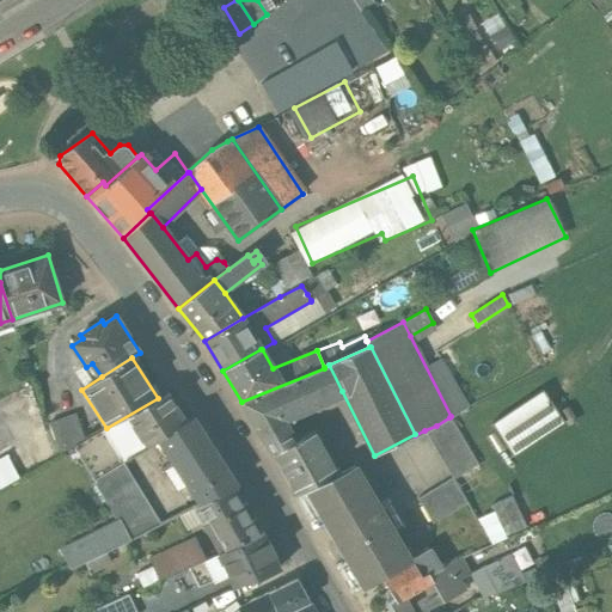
[(324,368),(242,402),(271,453),(293,441),(279,416),(342,391),(329,365),(324,367),(324,368)]
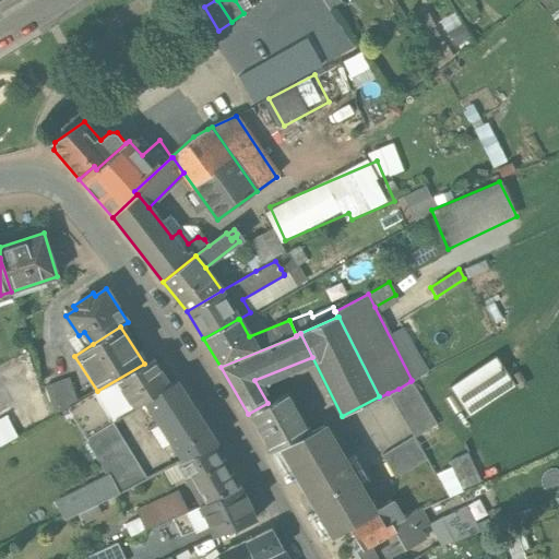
[(496,355),(449,387),(468,416),(515,384),(496,355)]
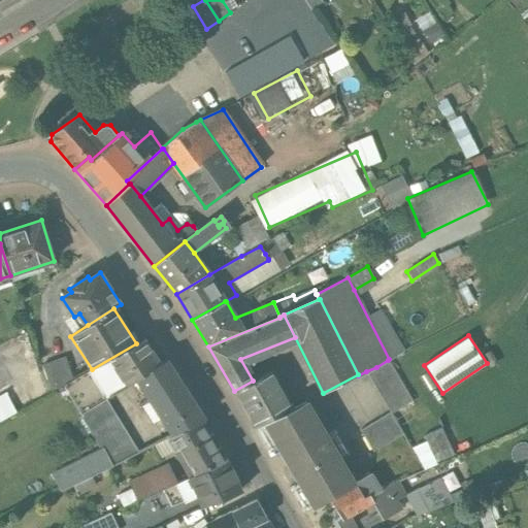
[(136,343),(92,369),(109,396),(138,377),(159,364),(143,339),(136,343)]
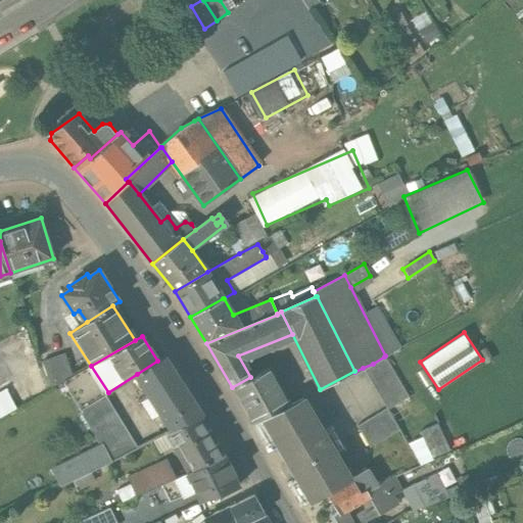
[(64,355),(42,363),(50,388),(67,379),(72,376),(64,355)]
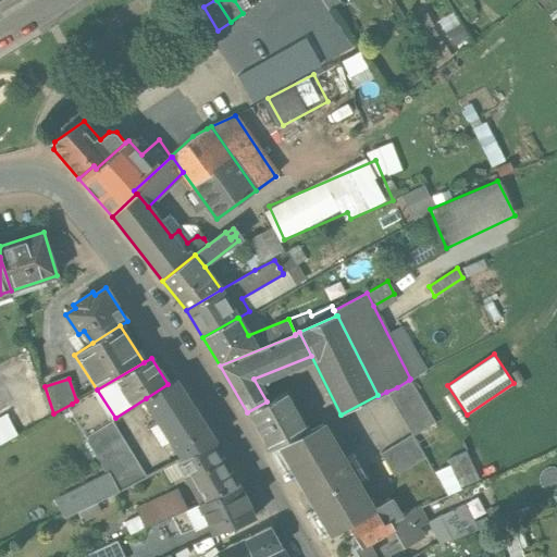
[(168,384),(146,398),(184,458),(212,443),(214,442),(175,380),(168,384)]
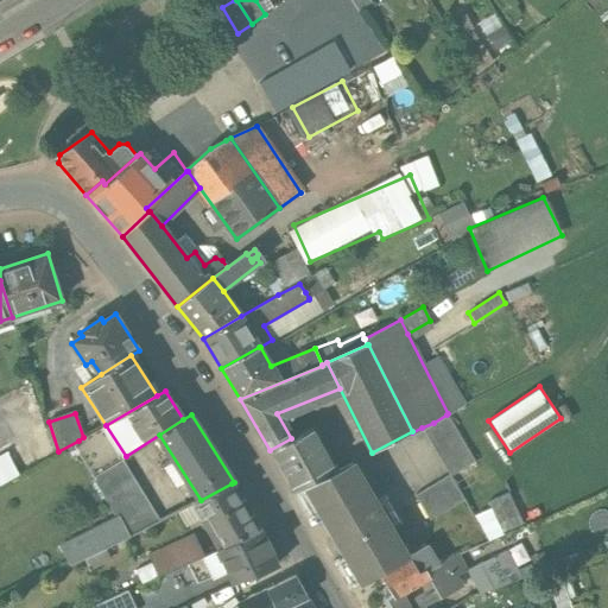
[(475,462),(447,415),(434,423),(422,428),(450,475),(450,476),(475,462)]
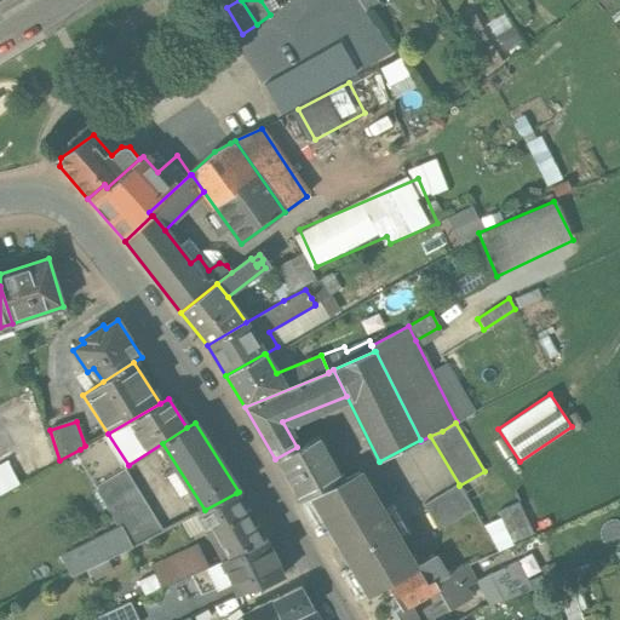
[(297,447),(275,459),(299,501),(311,497),(344,480),(319,435),(297,447)]
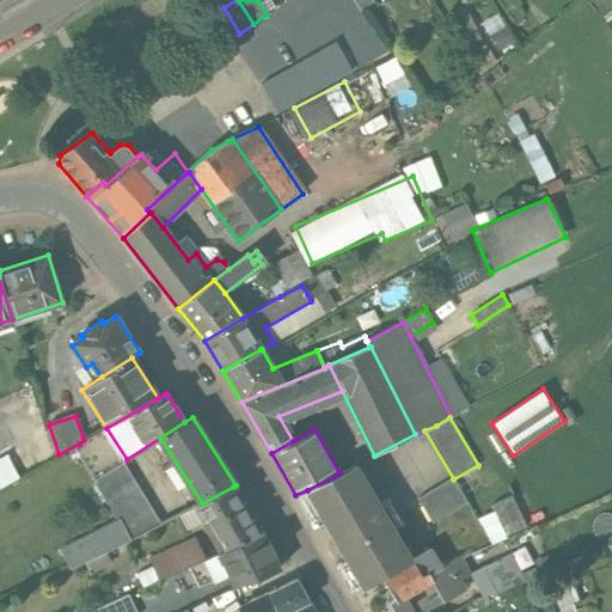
[(84,440),(79,444),(103,481),(126,466),(103,430),(84,440)]
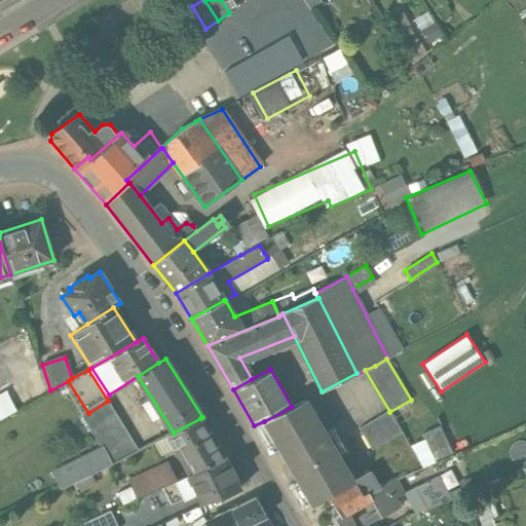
[(352,482),(304,400),(292,407),(264,421),(312,504),(329,495),(352,482)]
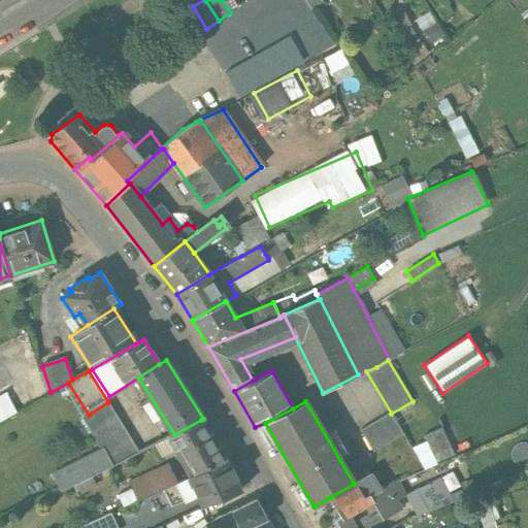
[(391,413),(361,430),(373,452),(403,434),(391,414),(391,413)]
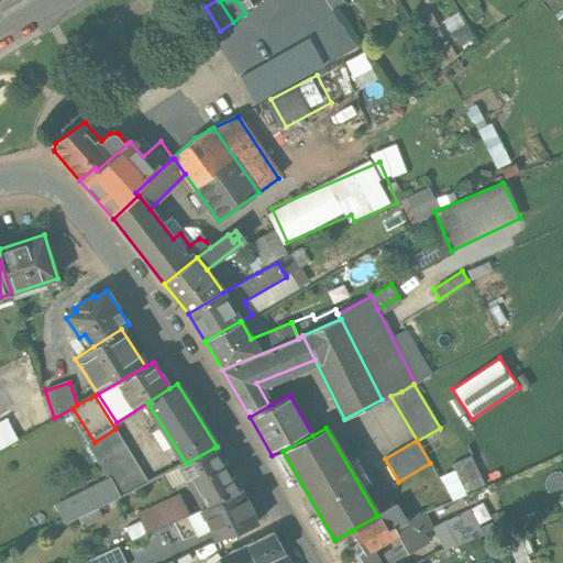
[(186,463),(180,465),(188,479),(194,476),(210,505),(240,490),(214,448),(186,463)]
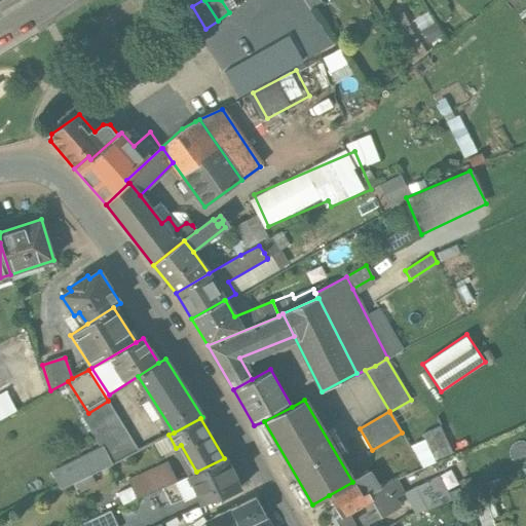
[(117,437),(106,443),(107,445),(99,449),(107,466),(129,455),(163,438),(157,427),(152,421),(119,439),(117,437)]
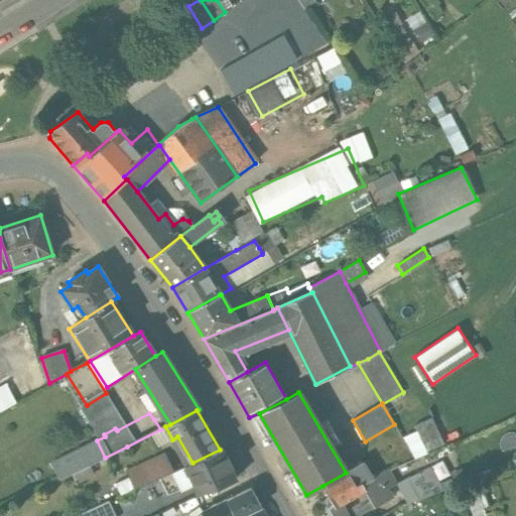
[(97,440),(51,464),(59,480),(105,458),(97,440)]
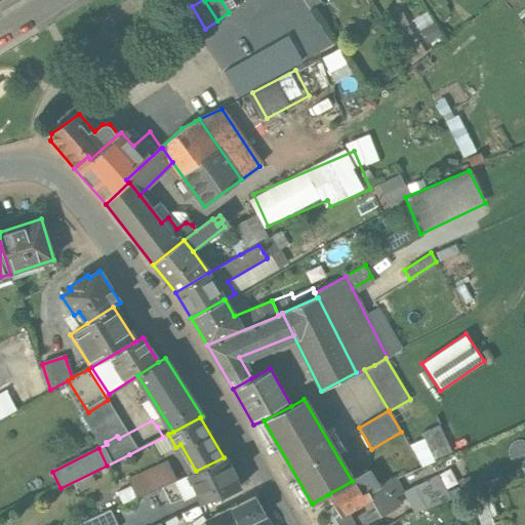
[(196,471),(180,479),(174,481),(161,487),(169,505),(196,493),(202,505),(240,489),(224,457),(196,471)]
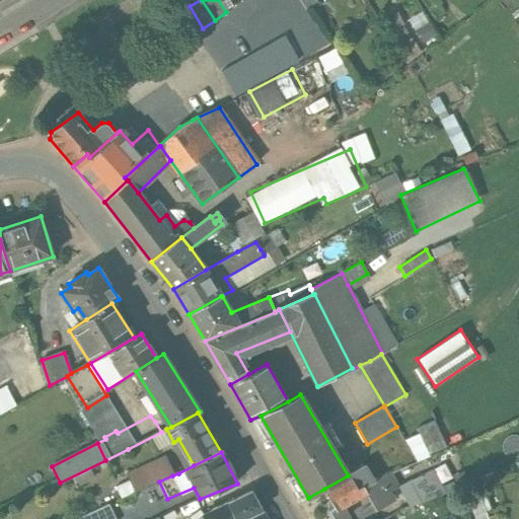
[(166,462),(131,478),(136,492),(159,482),(172,475),(166,462)]
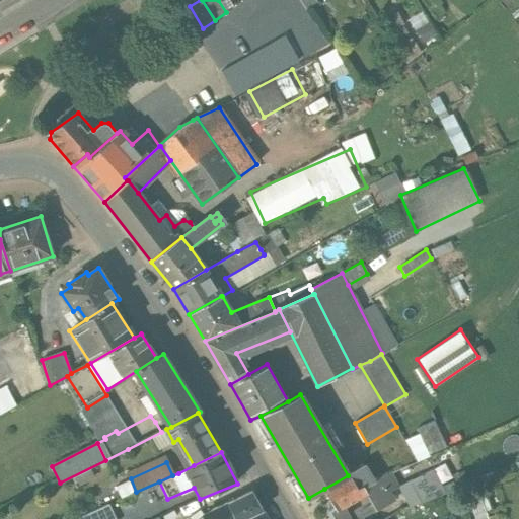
[(363,467),(349,475),(357,491),(371,483),(363,467)]
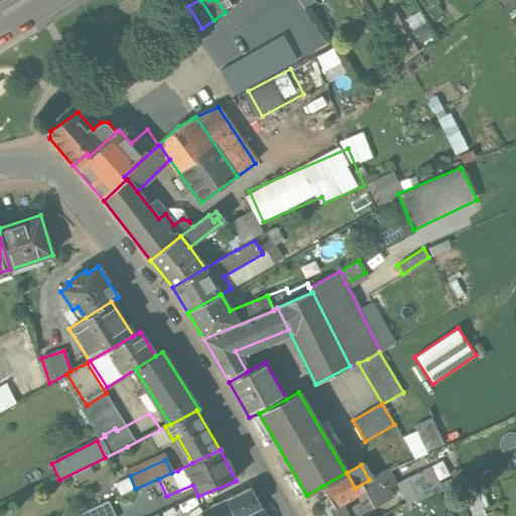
[(387,470),(378,475),(384,486),(394,481),(387,470)]
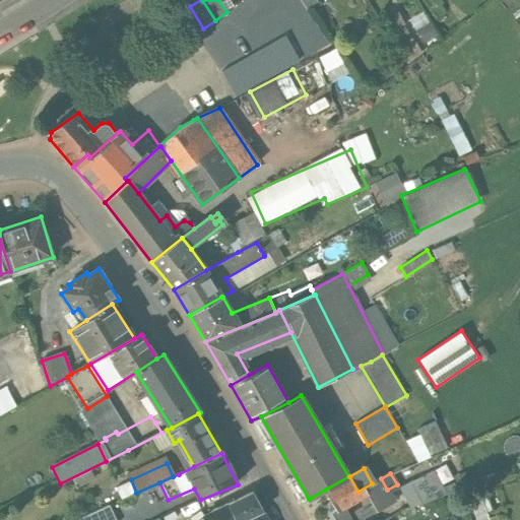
[(348,476),(325,490),(336,509),(330,512),(334,519),(344,519),(349,517),(343,506),(366,494),(370,500),(387,490),(381,478),(372,483),(358,492),(349,476),(348,476)]
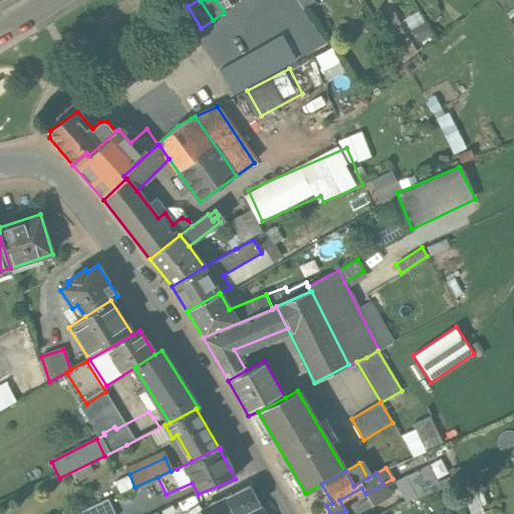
[(382,484),(365,494),(371,504),(390,495),(382,484)]
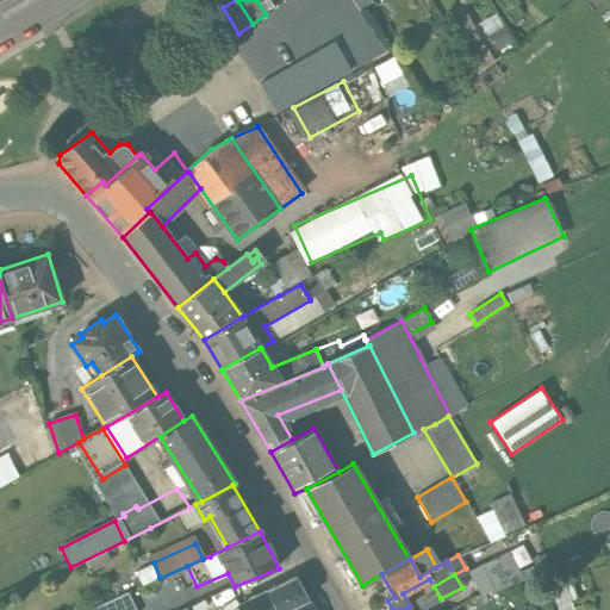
[(297,578),(267,592),(269,598),(269,597),(274,609),(287,609),(309,601),(297,578)]
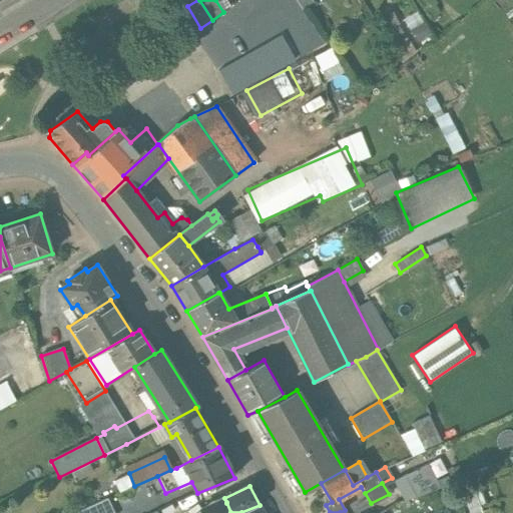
[(113,512),(107,498),(74,512),(113,512)]
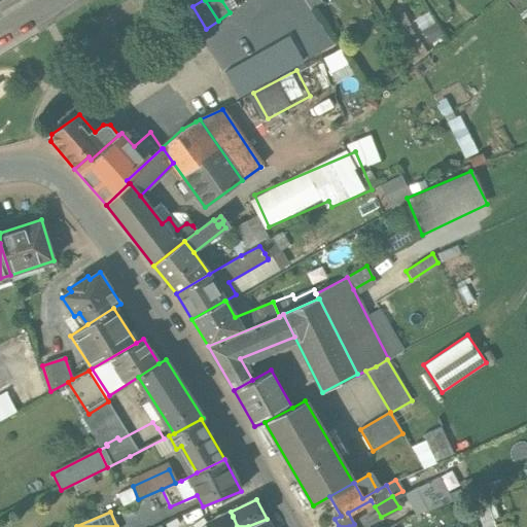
[(203,521),(195,526),(237,526),(233,516),(233,517),(231,512),(217,518),(206,526),(203,521)]
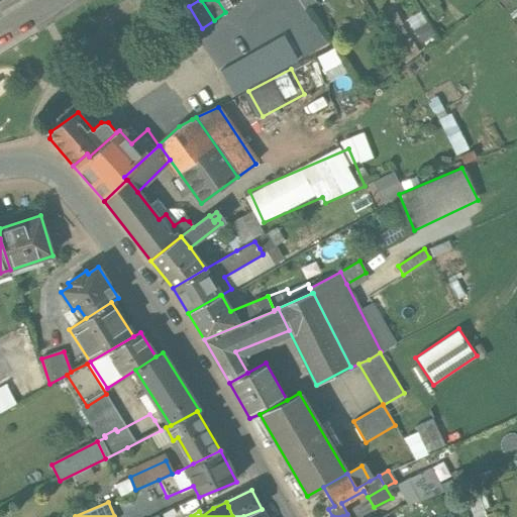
[(395,503),(377,512),(380,516),(384,516),(398,508),(395,503)]
